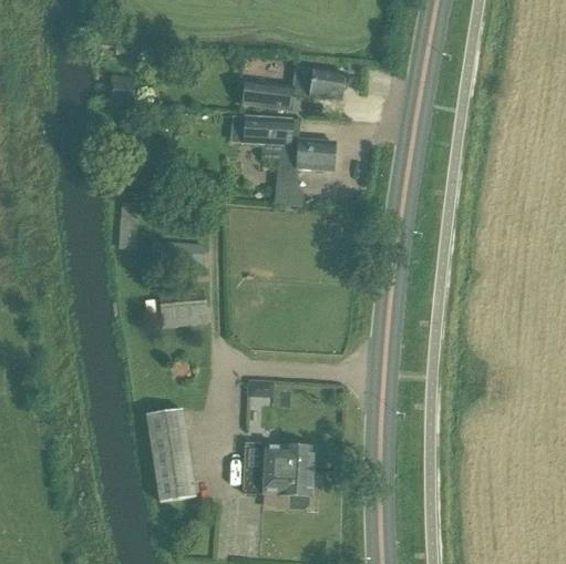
[(117,43),(116,53),(131,54),(131,44),(117,43)]
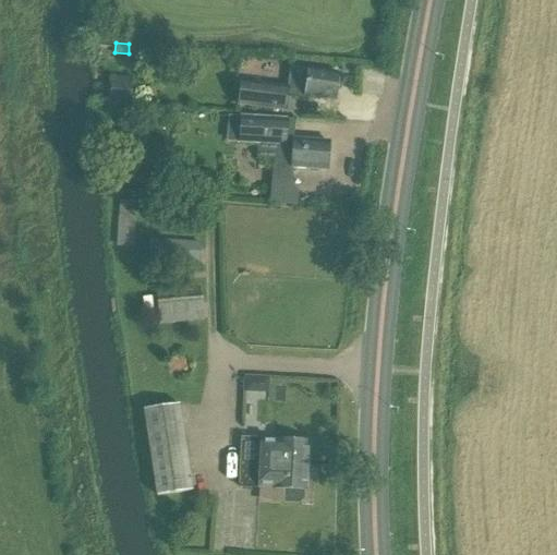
[(338,74),(338,71),(291,65),(288,84),(241,79),(238,103),(286,108),(288,92),(335,98),(337,85),(339,83),(340,77),(338,74)]
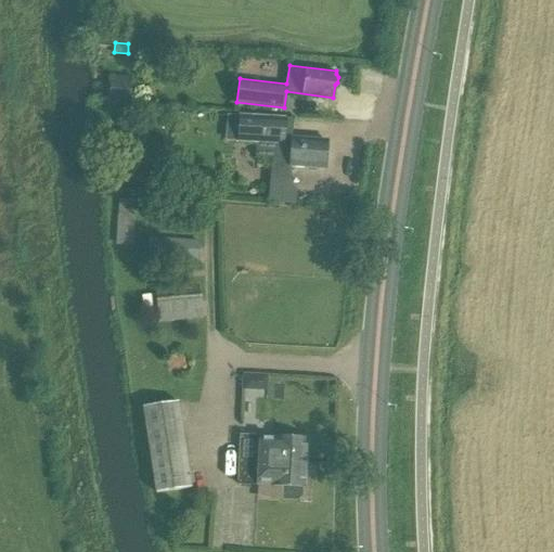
[(111,87),(110,100),(131,101),(132,88),(111,87)]
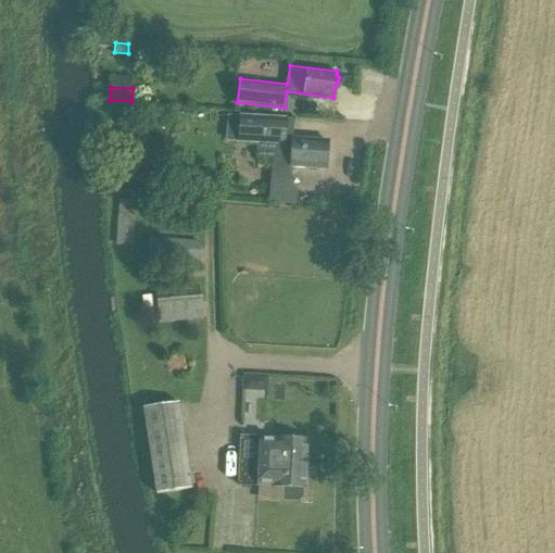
[(326,167),(328,139),(281,136),(281,132),(276,130),(276,117),(240,115),(239,141),(257,142),(257,156),(273,158),(272,177),(291,178),(292,165),(326,167)]
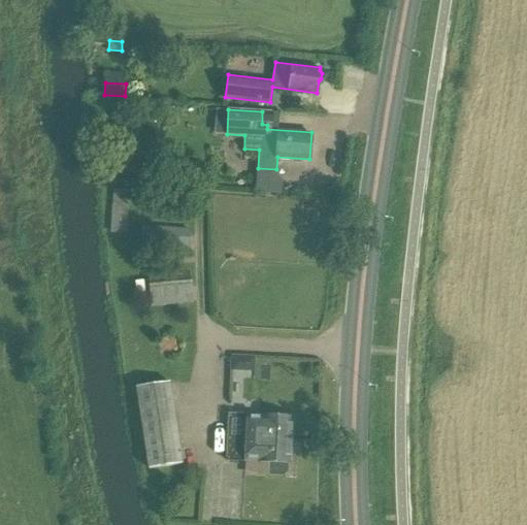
[(129,232),(130,202),(126,202),(127,187),(113,187),(111,231),(129,232)]
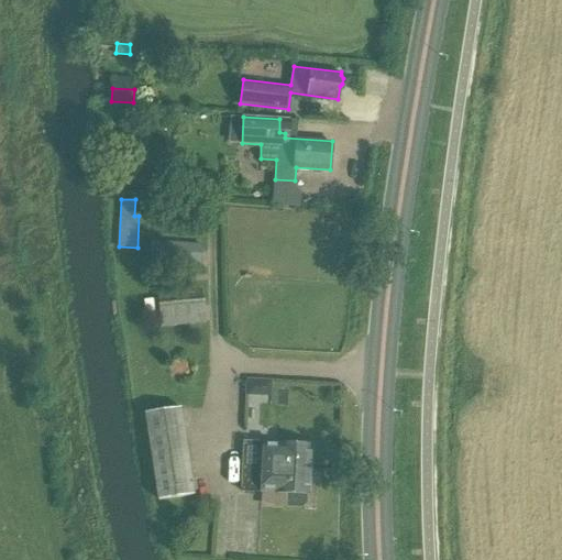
[(200,202),(150,199),(149,218),(199,221),(200,202)]
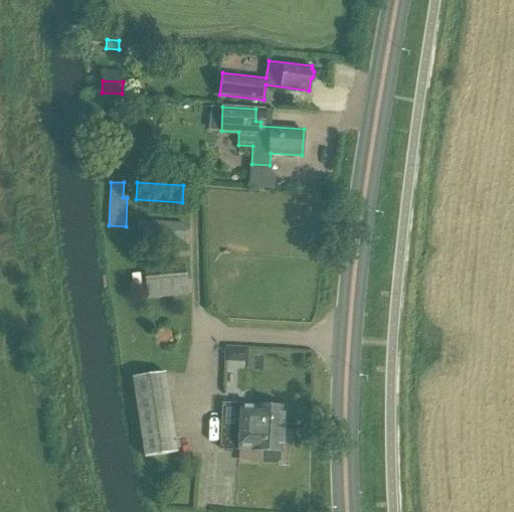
[(185,222),(139,219),(138,235),(183,238),(185,222)]
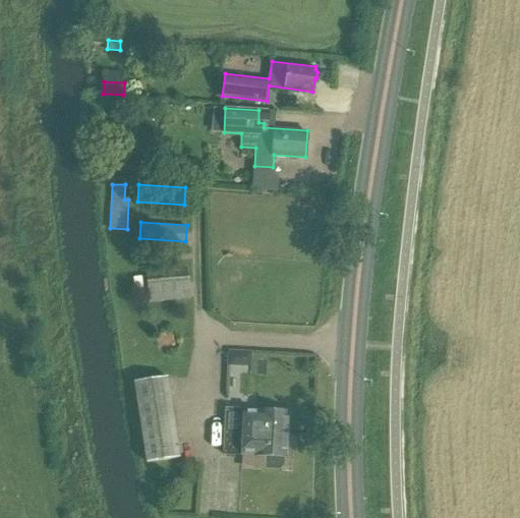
[(187,267),(147,270),(149,291),(189,287),(187,267)]
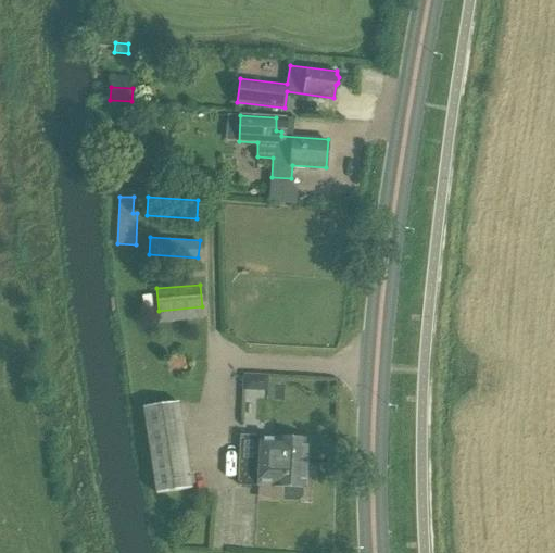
[(179,399),(144,402),(154,489),(189,485),(179,399)]
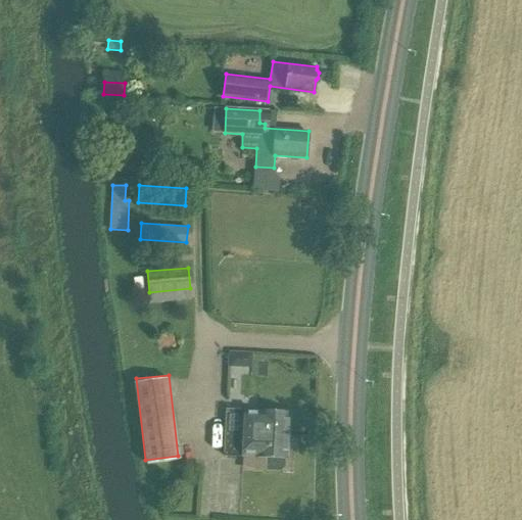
[(227,408),(226,438),(244,439),(244,432),(289,434),(290,412),(257,410),(257,411),(245,410),(227,408)]
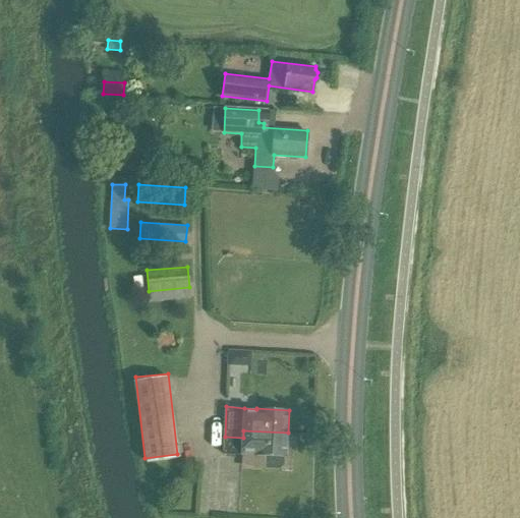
[(225,437),(224,452),(242,453),(254,454),(265,455),(264,467),(278,468),(284,463),(284,456),(287,456),(288,433),(243,430),(243,438),(225,437)]
